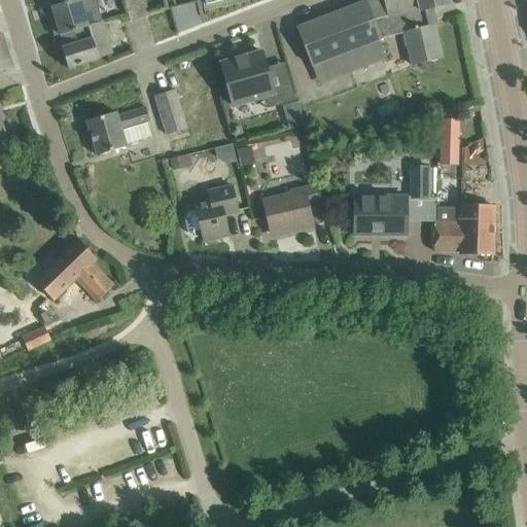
[(89,25),(102,21),(96,0),(72,0),(51,6),(61,35),(62,35),(73,32),(75,37),(90,33),(88,28),(89,27),(89,25)]
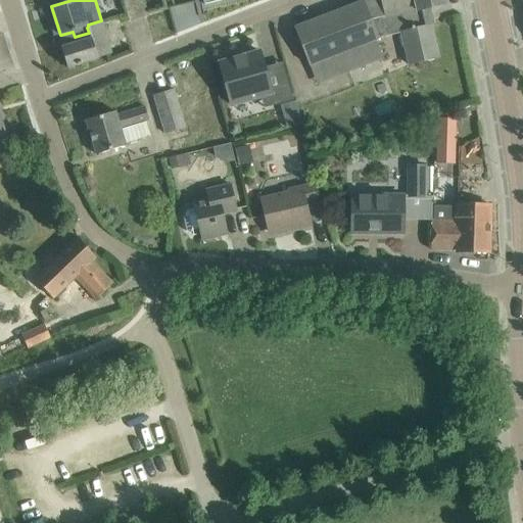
[(161,0),(145,0),(148,11),(163,8),(161,0)]
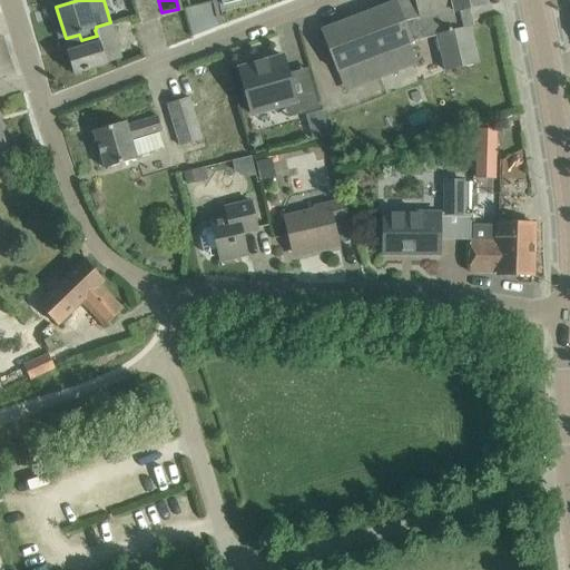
[(396,0),(321,30),(337,74),(411,45),(413,43),(413,41),(438,35),(445,71),(479,64),(470,27),(469,27),(464,9),(484,5),(484,6),(485,5),(484,0),(402,0),(397,2),(396,0)]
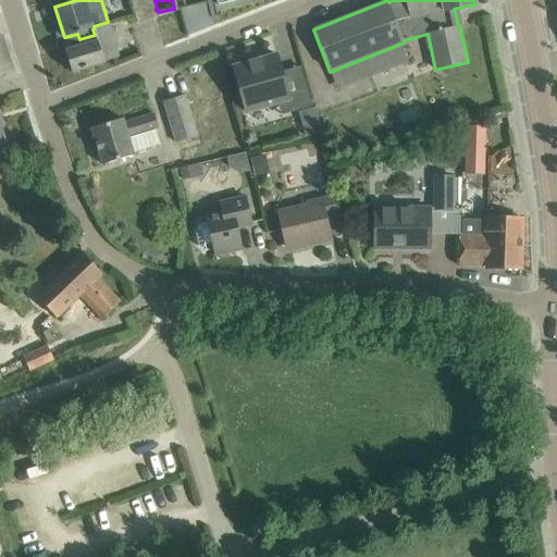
[(77,34),(65,37),(69,49),(65,50),(72,72),(83,70),(87,69),(87,67),(104,63),(104,62),(119,57),(109,22),(108,22),(94,26),(94,28),(93,29),(95,35),(79,39),(77,34)]
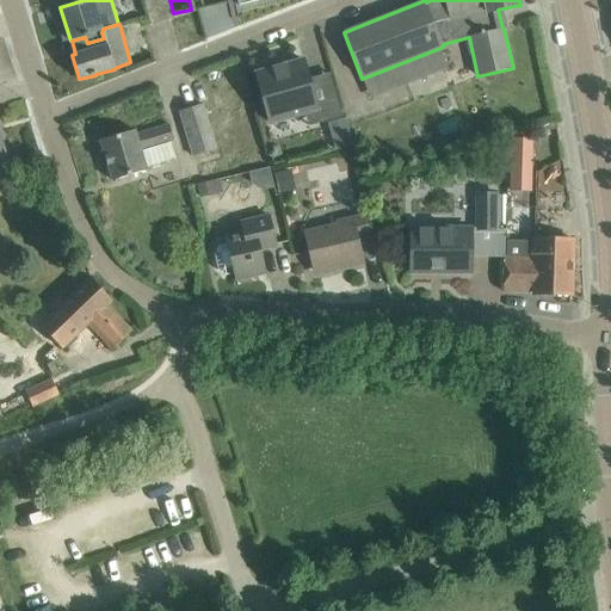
[(257,73),(270,123),(318,110),(303,60),(257,73)]
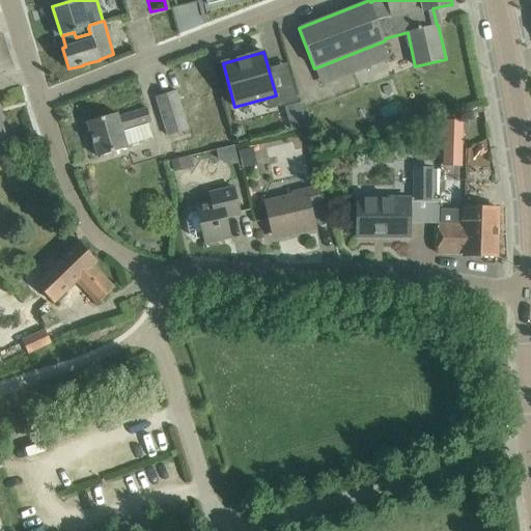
[(188,130),(176,90),(157,96),(168,136),(188,130)]
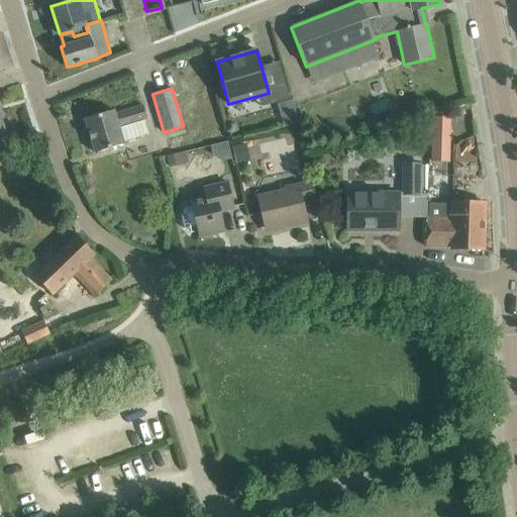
[(114,110),(85,119),(95,152),(125,143),(124,141),(136,137),(132,124),(145,120),(147,119),(143,106),(115,114),(114,110)]
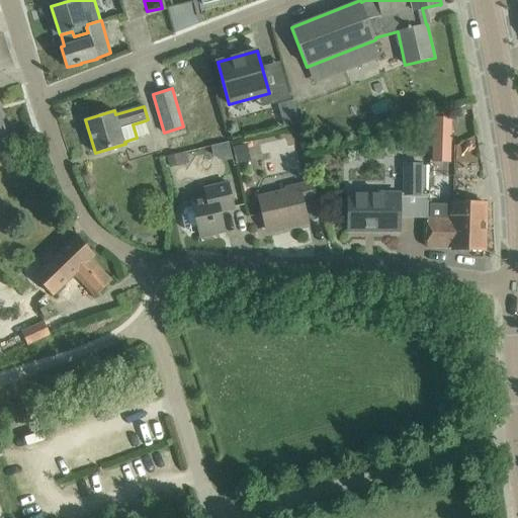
[(434,137),(450,137),(450,120),(434,120),(434,137)]
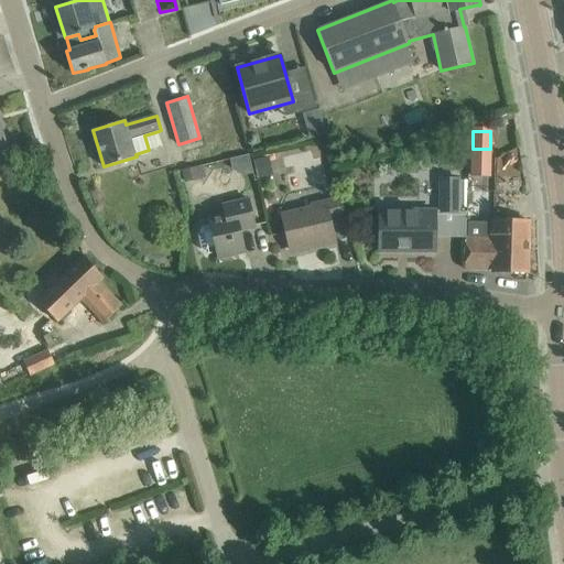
[(272,175),(268,156),(256,159),(260,179),(272,175)]
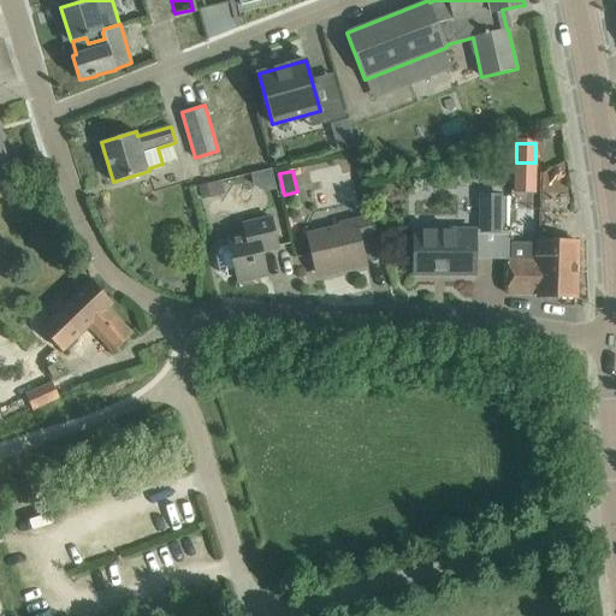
[(223,181),(199,185),(201,199),(225,194),(223,181)]
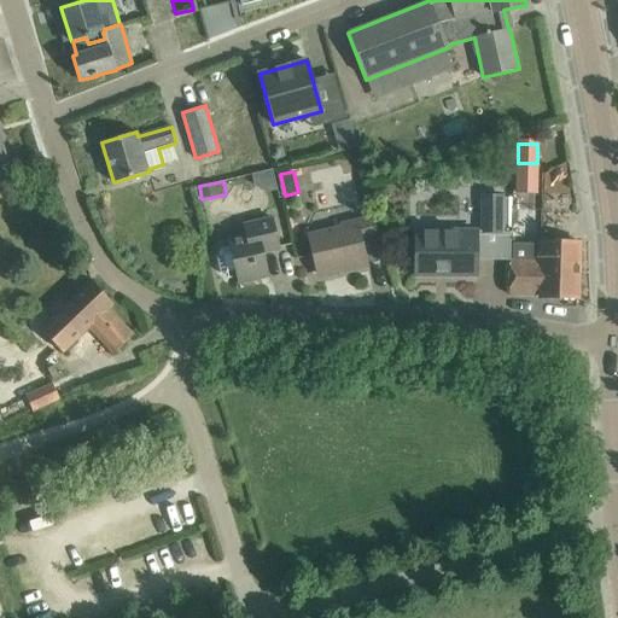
[(502,233),(502,194),(483,194),(483,233),(502,233)]
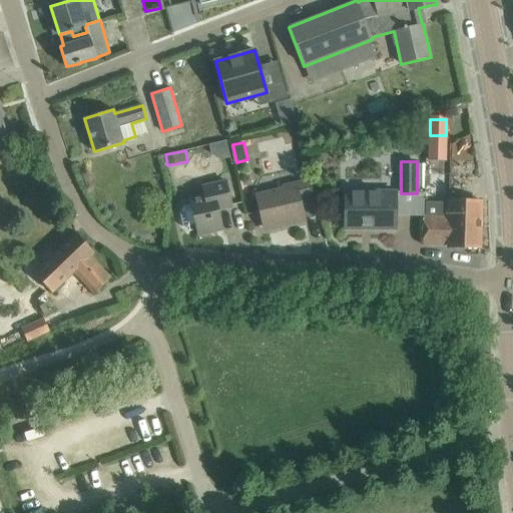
[(296,186),(257,196),(264,227),(288,221),(289,224),(305,220),(300,199),(314,196),(310,180),(296,183),(296,186)]
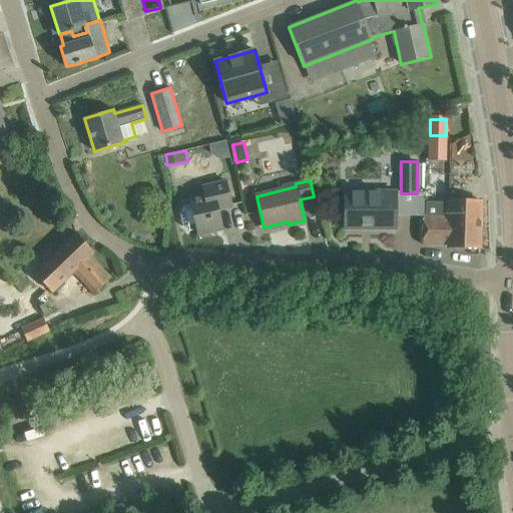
[(231,206),(225,181),(202,186),(204,194),(189,198),(191,204),(184,206),(180,212),(183,226),(189,230),(196,229),(198,235),(222,229),(218,209),(231,206)]
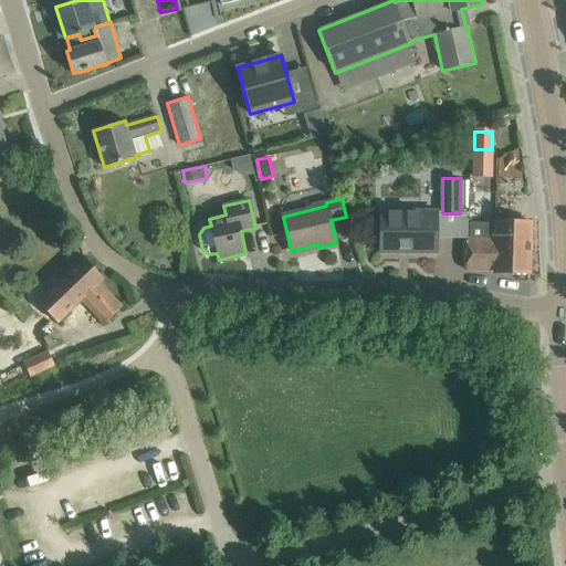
[(437,253),(437,212),(381,212),(380,253),(381,253),(381,249),(409,249),(409,253),(437,253)]
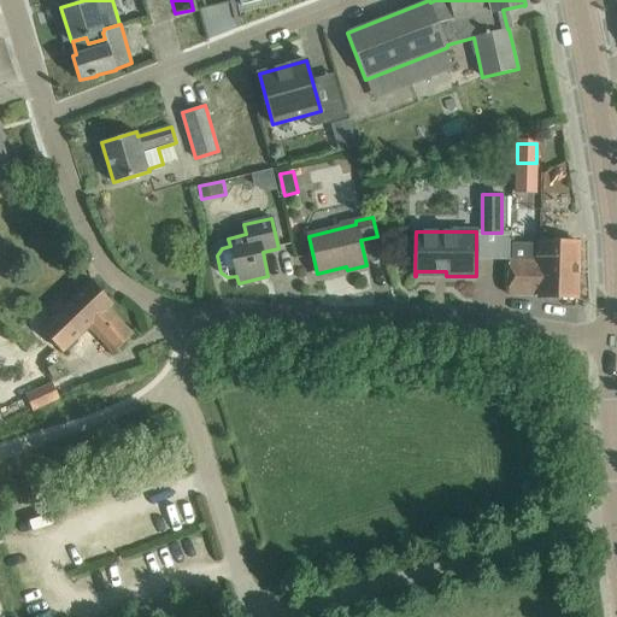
[(511,242),(511,254),(510,254),(509,295),(577,298),(579,242),(577,242),(576,242),(540,241),(539,259),(534,259),(534,244),(511,242)]
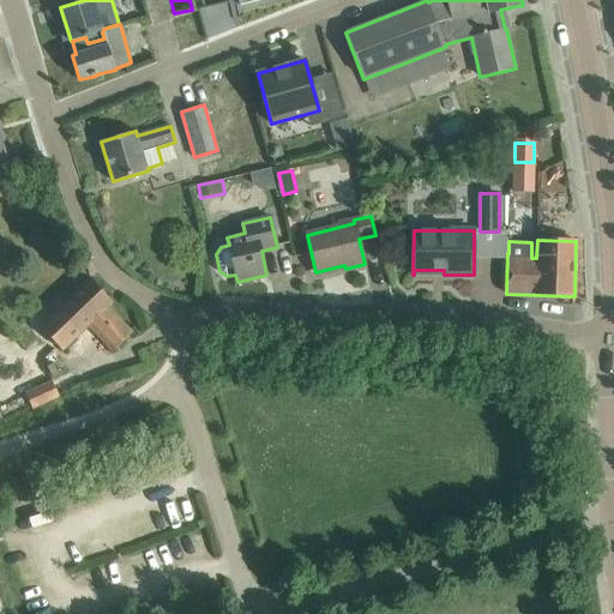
[(113,302),(91,278),(40,326),(61,349),(88,325),(113,351),(132,332),(108,306),(113,302)]
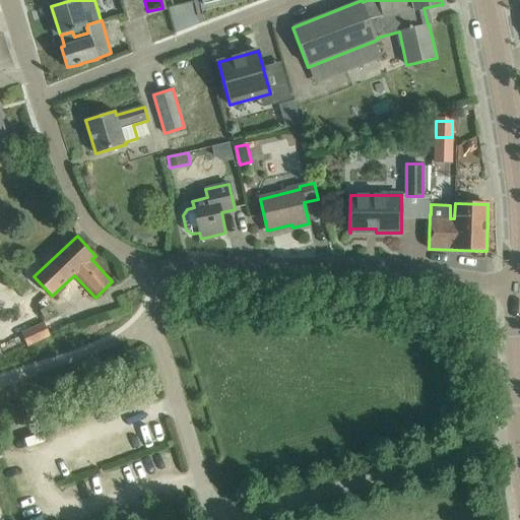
[(21,333),(27,347),(50,337),(45,323),(21,333)]
